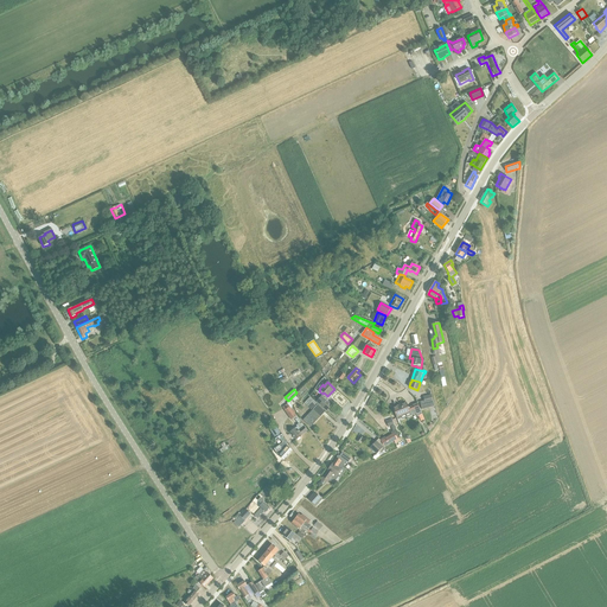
[(425,401),(420,402),(422,409),(434,407),(432,395),(423,397),(425,401)]
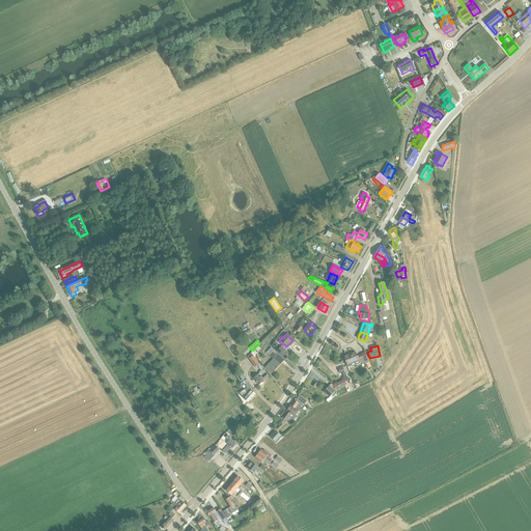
[(289,355),(285,351),(286,350),(284,347),(283,348),(281,346),(277,352),(285,359),(289,355)]
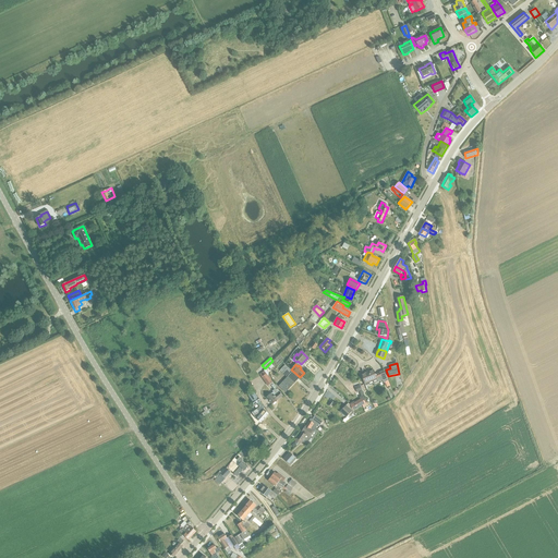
[(280,372),(286,377),(291,372),(284,365),(280,372)]
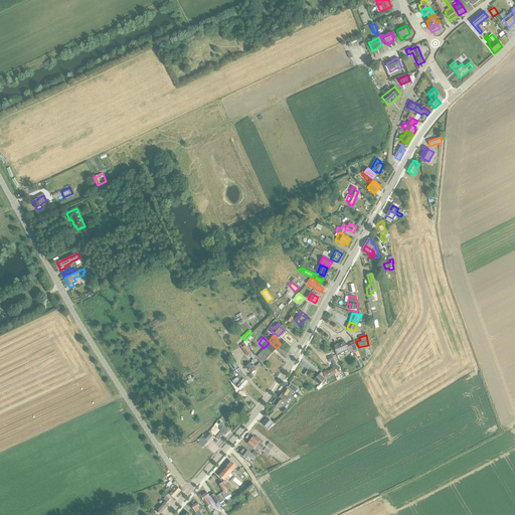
[(250,350),(247,346),(248,345),(245,341),(243,342),(243,343),(239,346),(247,356),(249,355),(252,359),(251,361),(251,362),(245,367),(250,373),(254,370),(261,365),(251,353),(249,351),(250,350)]
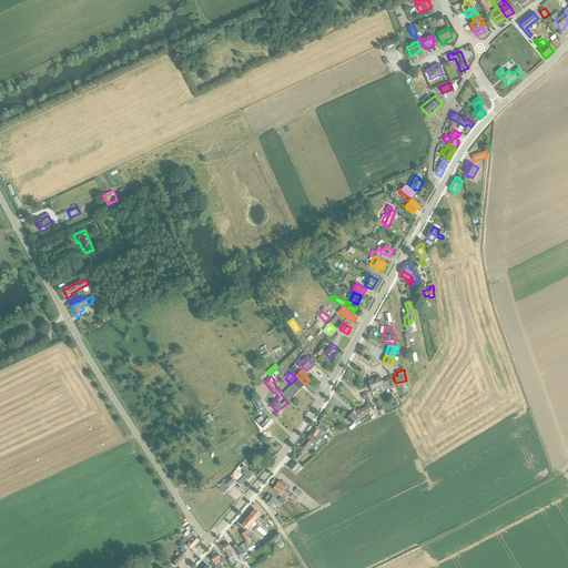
[(381,376),(367,382),(372,393),(374,397),(375,396),(373,393),(376,392),(375,389),(384,386),(388,384),(386,379),(382,381),(381,376)]
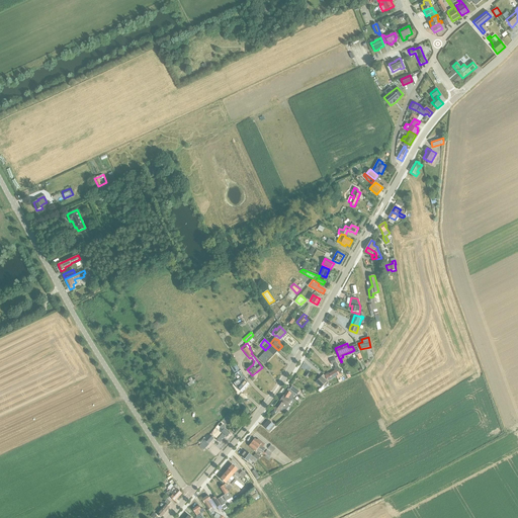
[(356,355),(358,354),(361,361),(363,360),(356,344),(352,346),(354,350),(356,355)]
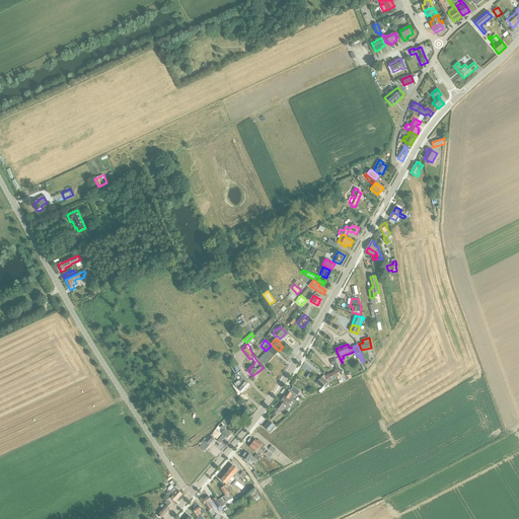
[(278,352),(272,347),(260,360),(266,365),(278,352)]
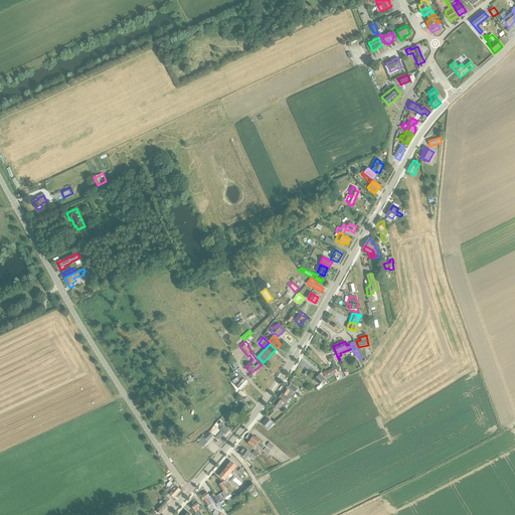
[(336,355),(333,356),(333,357),(332,355),(331,355),(330,354),(327,356),(330,362),(334,361),(334,360),(337,359),(336,355)]
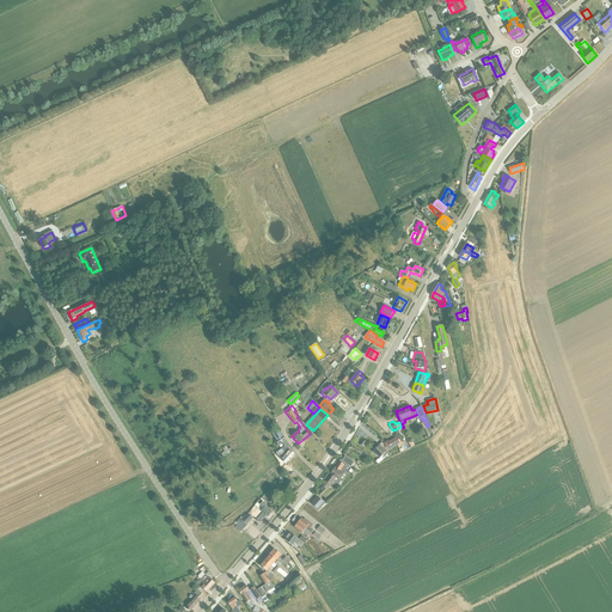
[(405,446),(403,441),(399,434),(397,429),(395,430),(397,435),(395,436),(396,439),(389,442),(389,441),(384,444),(387,451),(397,445),(399,448),(405,446)]
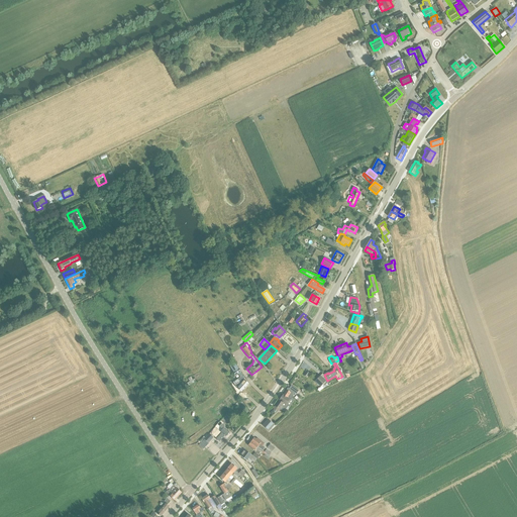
[(233,373),(235,376),(241,373),(235,364),(232,366),(235,372),(233,373)]
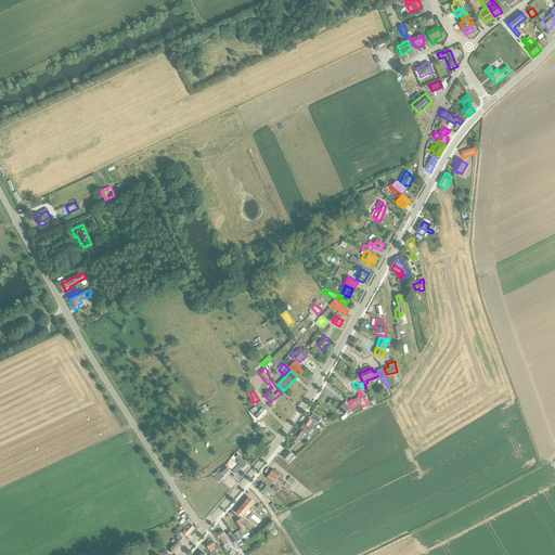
[(350,409),(351,409),(346,401),(338,410),(345,415),(347,413),(349,414),(352,411),(350,409)]
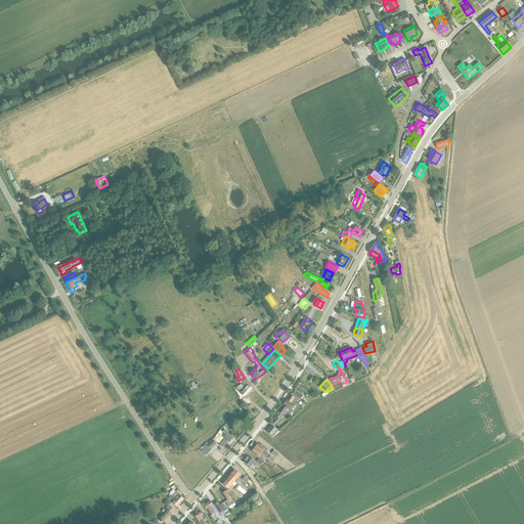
[(245,383),(237,388),(239,392),(239,393),(241,394),(242,395),(245,398),(246,397),(247,396),(249,394),(250,393),(251,391),(251,392),(252,390),(253,390),(248,385),(249,384),(246,380),(244,382),(245,383)]
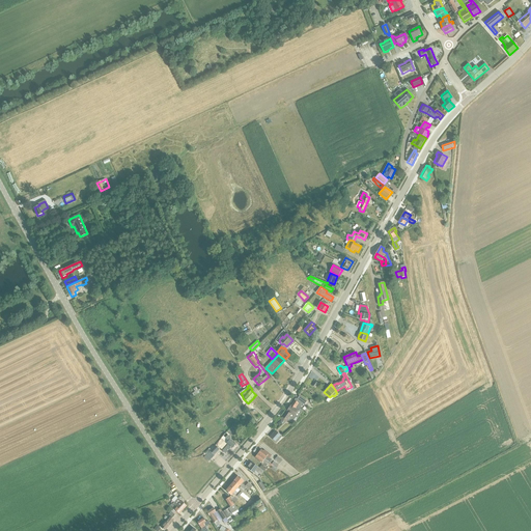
[(192,393),(194,396),(200,393),(199,392),(201,391),(199,388),(198,389),(196,387),(193,389),(195,391),(192,393)]
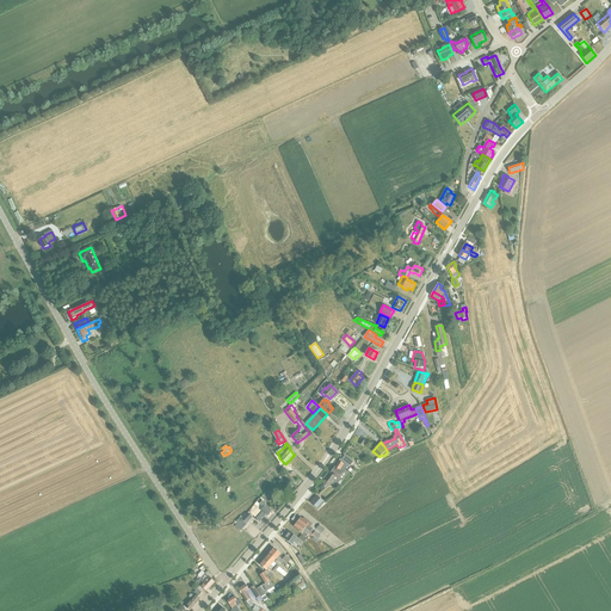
[(340,458),(334,467),(343,473),(345,470),(349,464),(350,466),(353,462),(344,456),(341,460),(340,458)]
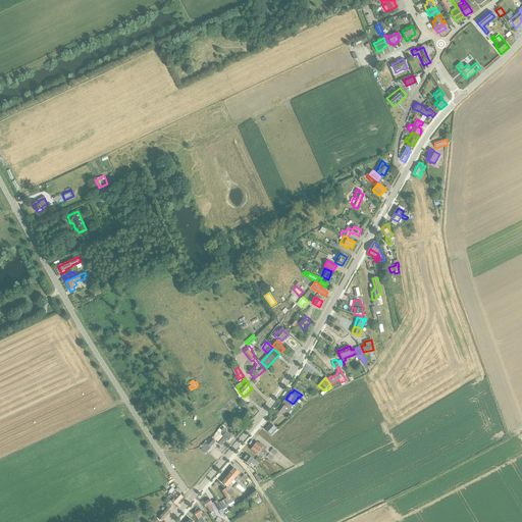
[(285,399),(278,410),(283,414),(289,413),(291,410),(290,407),(293,404),(285,399)]
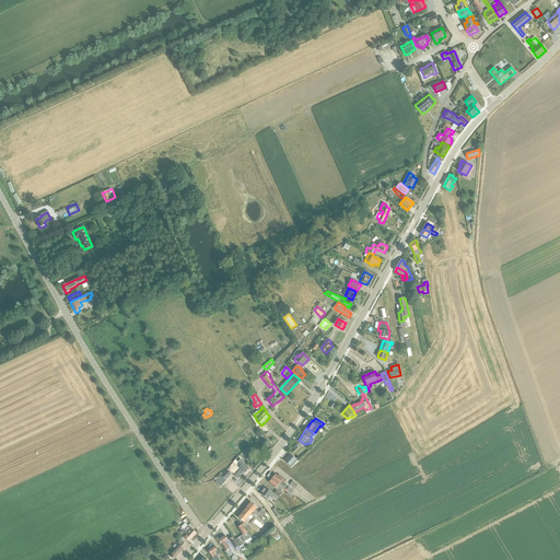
[(242,454),(247,458),(252,452),(246,448),(242,454)]
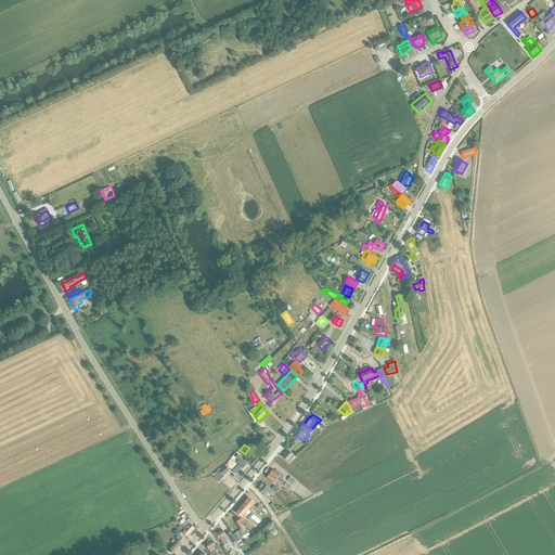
[(294,455),(288,450),(282,456),(288,462),(294,455)]
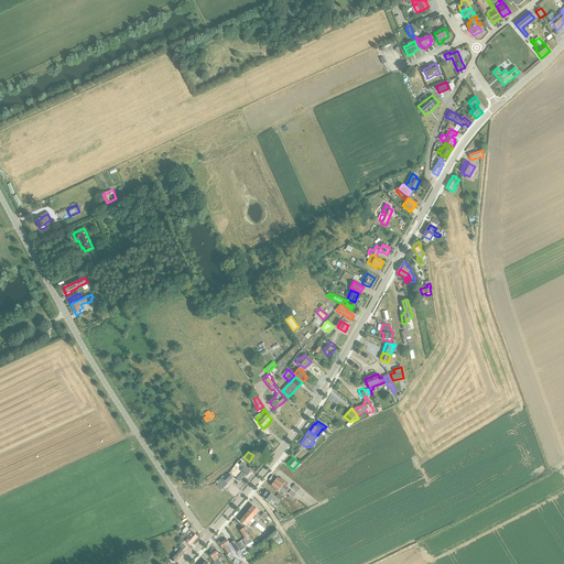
[(240,461),(235,466),(238,469),(238,468),(241,473),(236,479),(239,481),(246,475),(247,477),(251,472),(245,467),(246,465),(240,461)]
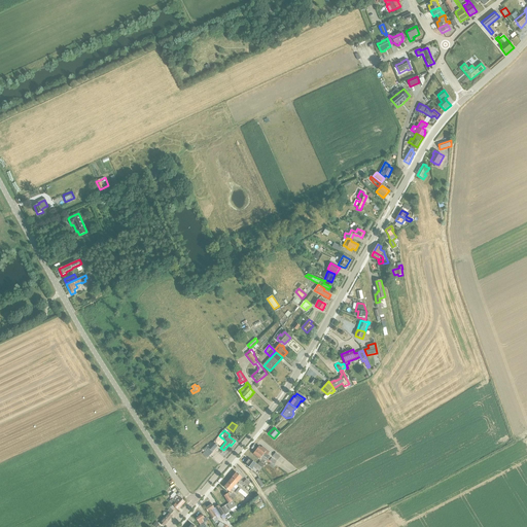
[(210,455),(212,453),(213,452),(212,452),(217,446),(214,443),(207,450),(205,449),(203,450),(205,452),(203,454),(207,458),(210,455)]
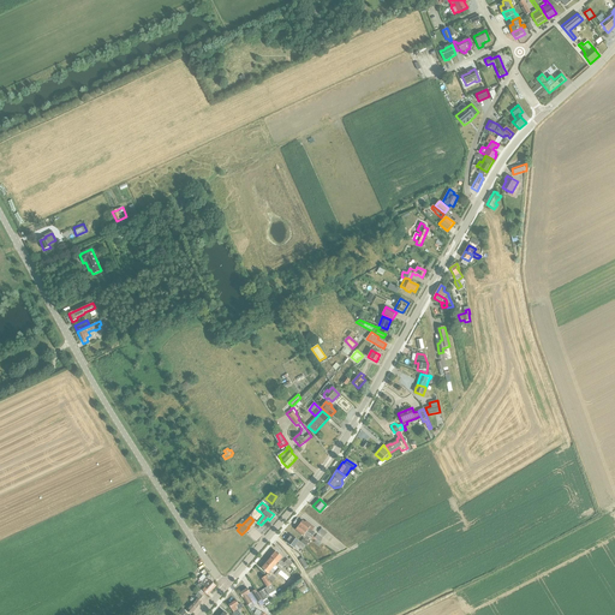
[(303,521),(299,526),(312,537),(315,533),(314,531),(315,529),(306,523),(305,523),(303,521)]
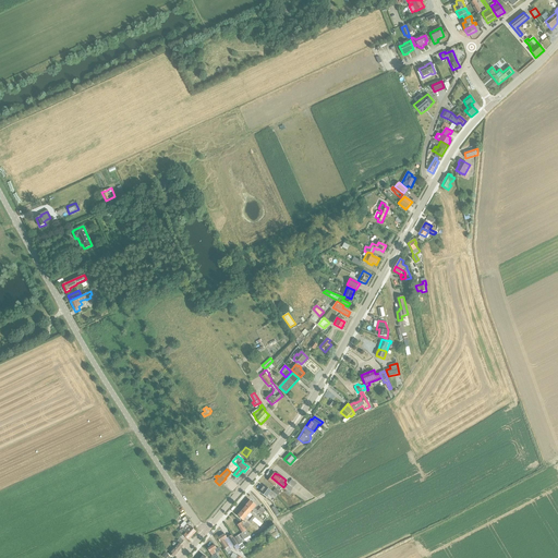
[(283,487),(271,477),(268,481),(276,486),(277,485),(281,489),(282,488),(284,490),(286,489),(287,490),(286,492),(290,496),(292,493),(291,492),(291,493),(286,488),(283,487)]
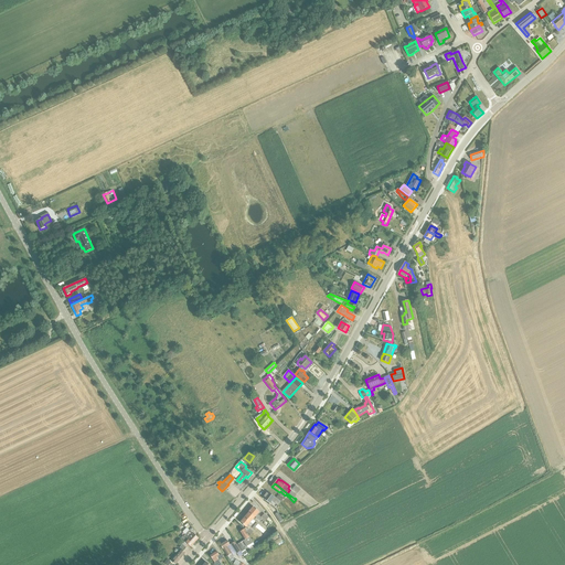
[(272,501),(278,505),(281,502),(277,499),(267,492),(263,499),(269,504),(272,501)]
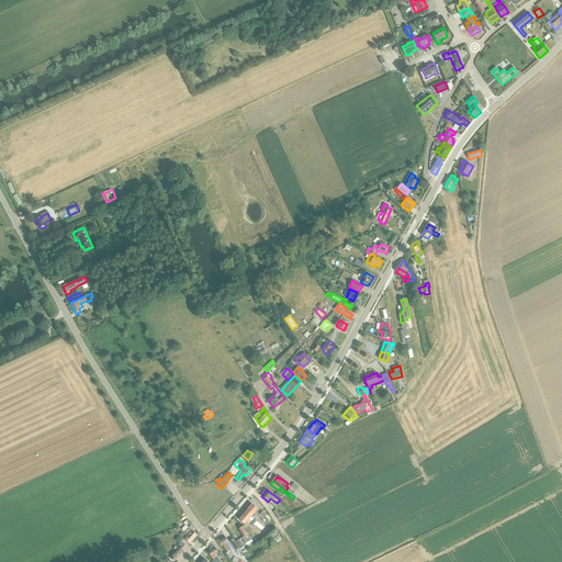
[(256,512),(258,509),(251,505),(248,509),(254,515),(258,518),(260,516),(263,518),(267,515),(262,512),(259,515),(257,513),(257,514),(256,512)]
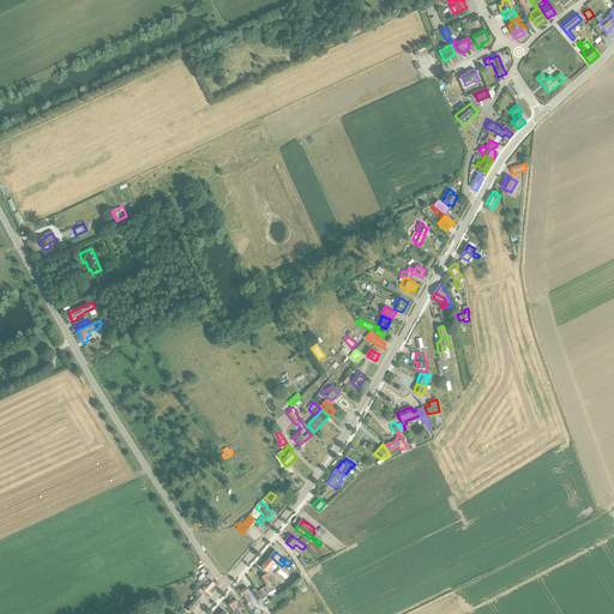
[(271,557),(266,563),(272,567),(275,570),(277,572),(277,573),(287,581),(289,577),(281,570),(275,565),(277,563),(271,557)]
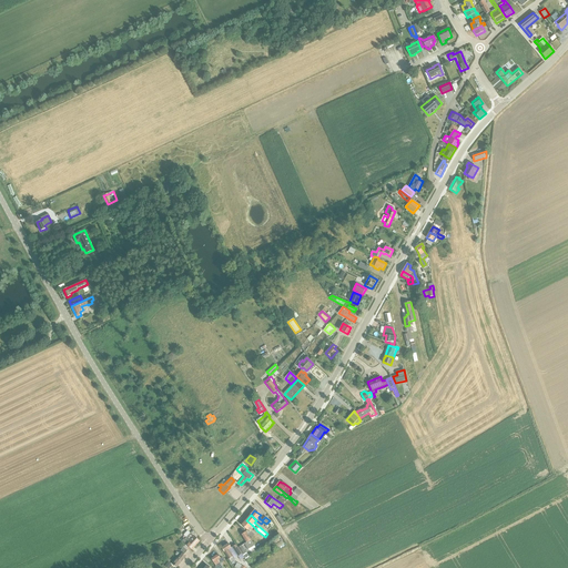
[(246,520),(242,526),(247,530),(252,525),(246,520)]
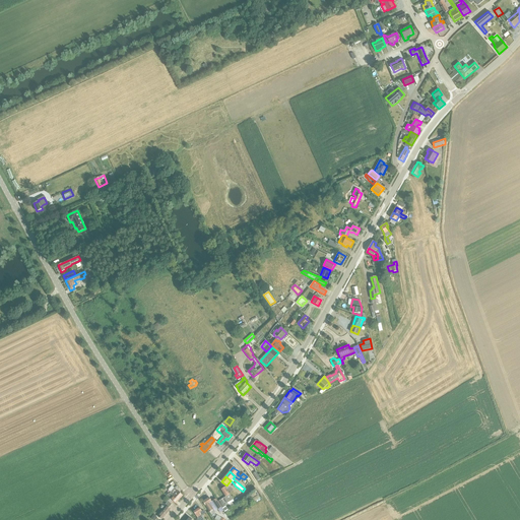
[(223,498),(228,503),(233,500),(225,486),(220,490),(225,497),(223,498)]
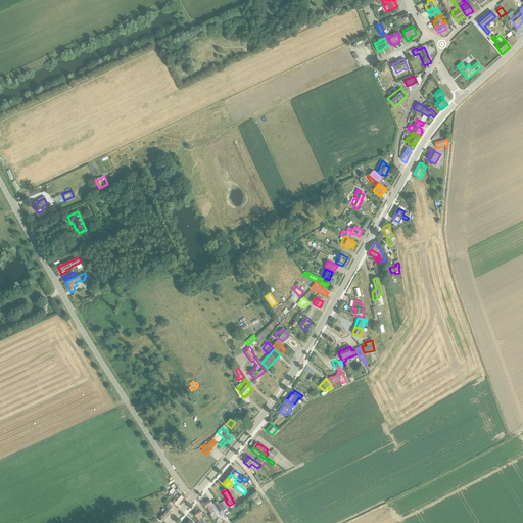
[(176,490),(171,496),(170,495),(168,498),(177,507),(184,498),(176,490)]
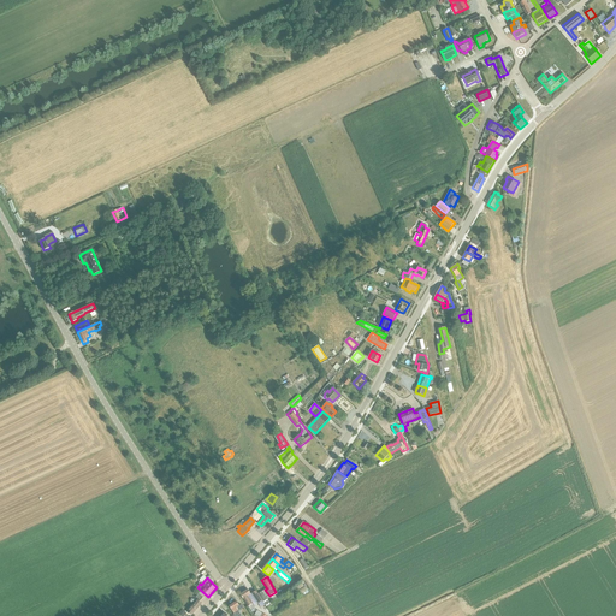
[(253,604),(248,596),(250,594),(248,590),(240,594),(248,606),(250,610),(255,608),(253,604)]
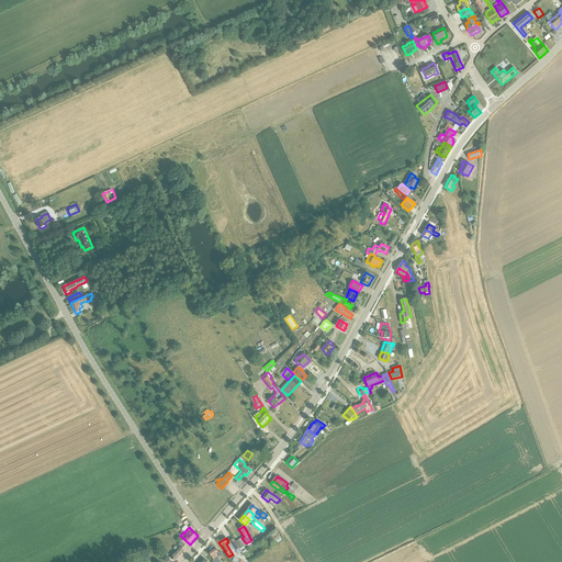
[(233,539),(229,541),(236,551),(239,549),(233,539)]
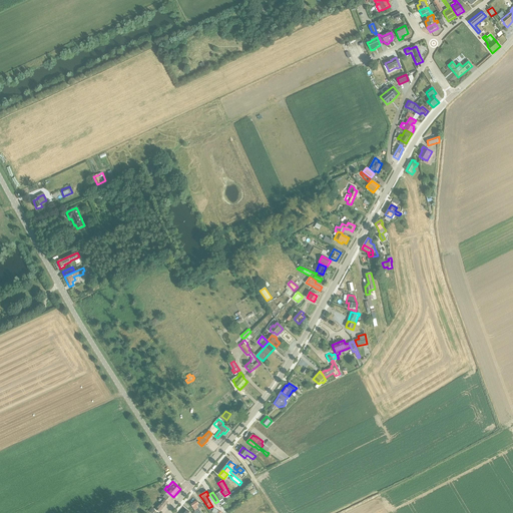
[(215,495),(223,508),(227,506),(218,493),(215,495)]
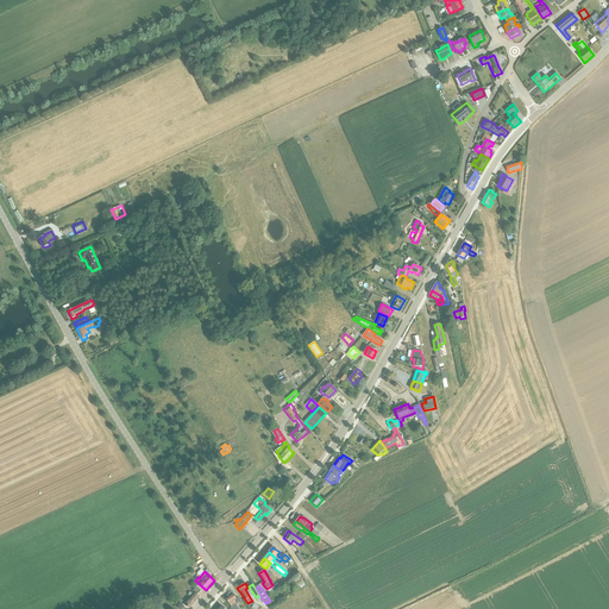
[(186,604),(189,608),(200,596),(198,595),(201,590),(196,586),(194,590),(195,592),(186,604)]
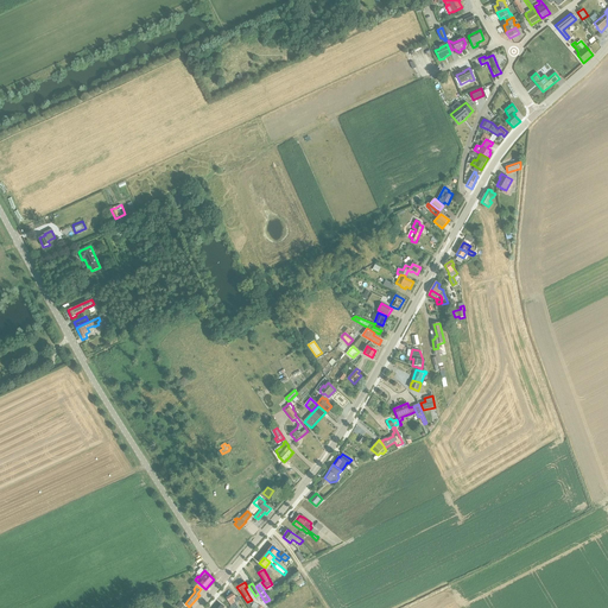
[(239,607),(235,602),(240,600),(238,597),(236,599),(233,594),(226,599),(230,606),(230,607),(239,607)]
